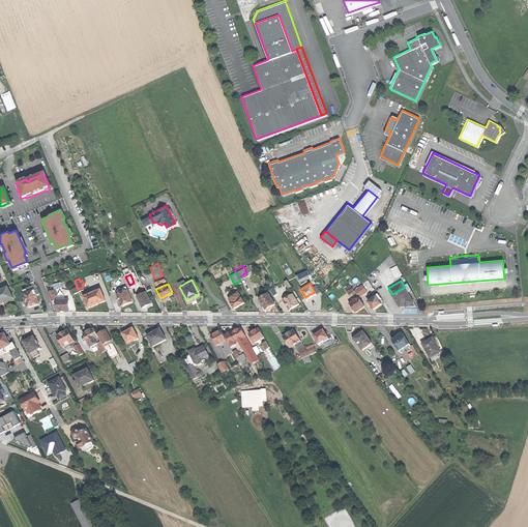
[(0,302),(1,301),(4,300),(12,296),(6,285),(3,287),(0,288),(0,302)]
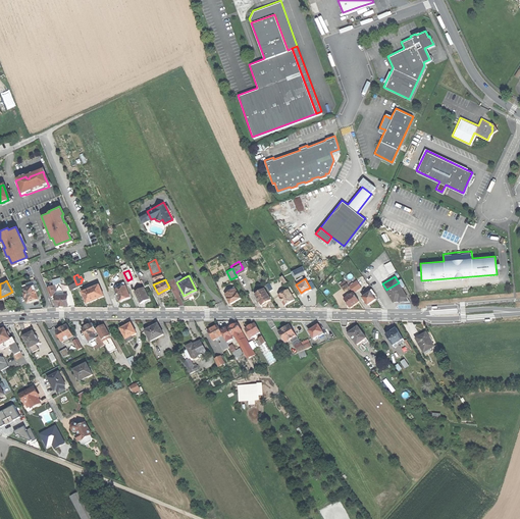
[(353,284),(351,282),(348,284),(352,291),(361,284),(359,280),(353,284)]
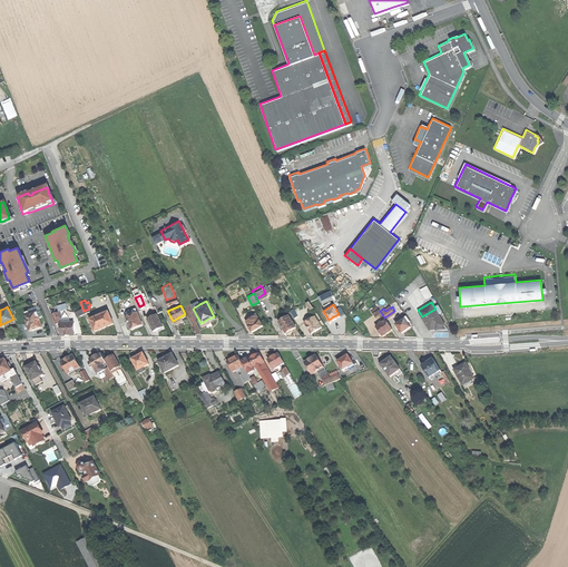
[(88,316),(94,329),(104,324),(113,321),(107,309),(88,316)]
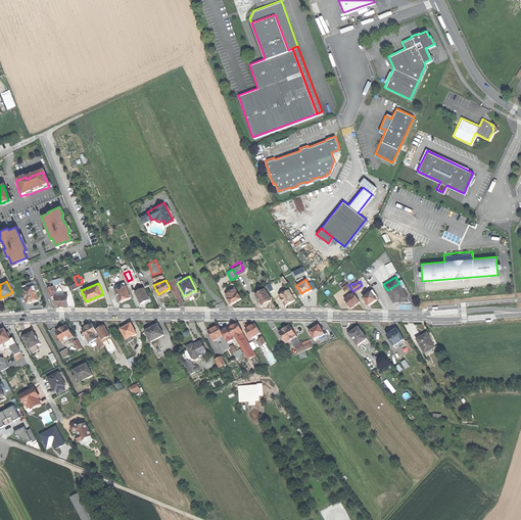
[(407,295),(399,283),(387,290),(392,300),(397,297),(398,300),(403,298),(407,295)]
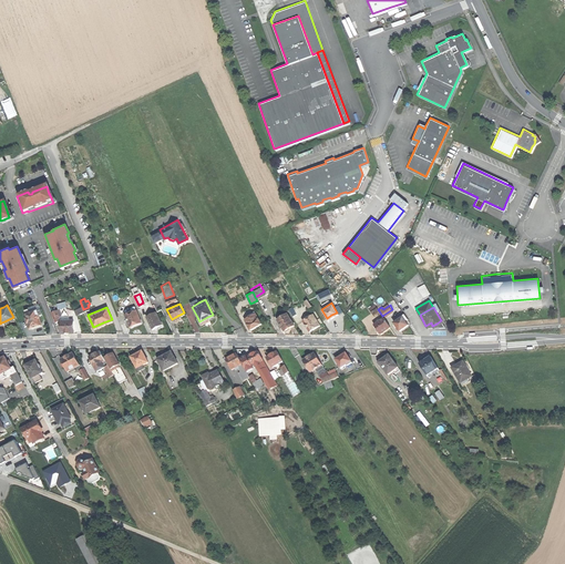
[(54,320),(59,318),(54,308),(50,310),(54,320)]
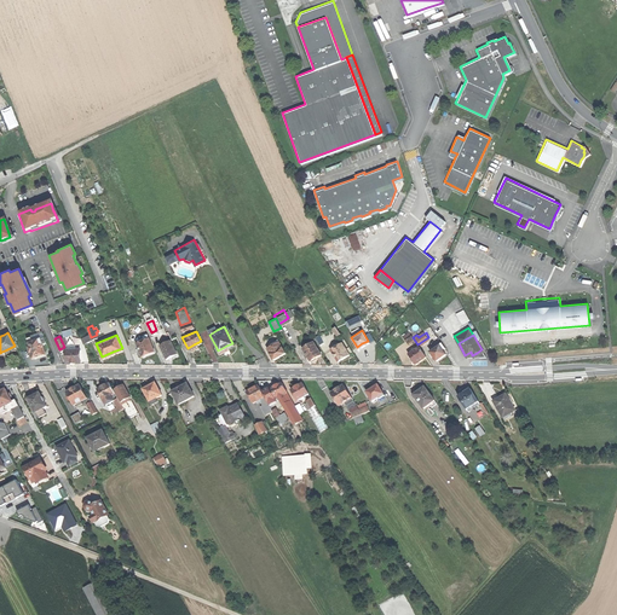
[(142,338),(134,341),(139,352),(138,352),(139,354),(143,354),(144,354),(148,352),(153,349),(148,336),(142,338)]
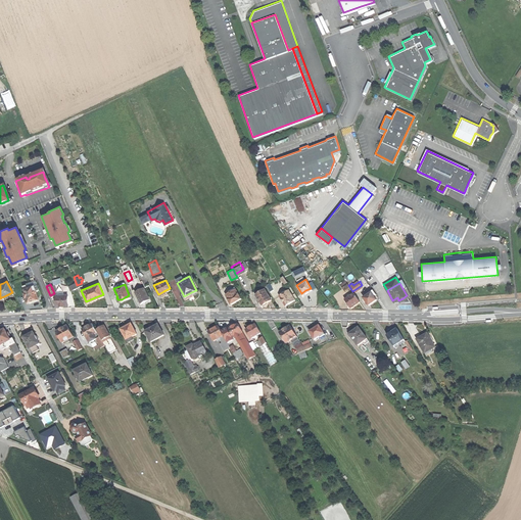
[(21,288),(26,301),(32,299),(37,298),(34,289),(33,285),(27,287),(22,288),(21,288)]
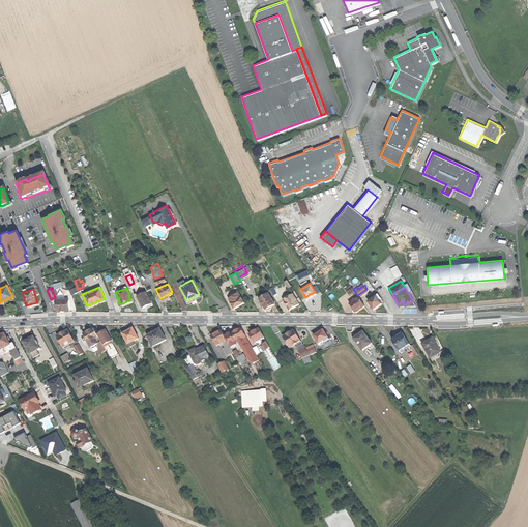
[(144,290),(136,295),(141,306),(143,305),(150,301),(144,290)]
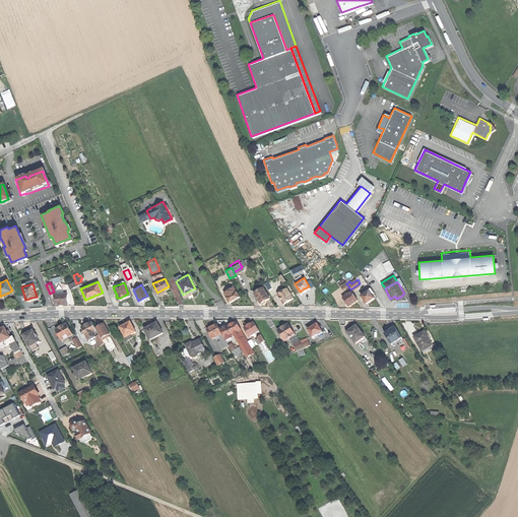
[(223,291),(228,300),(233,298),(238,295),(233,285),(228,288),(223,291)]
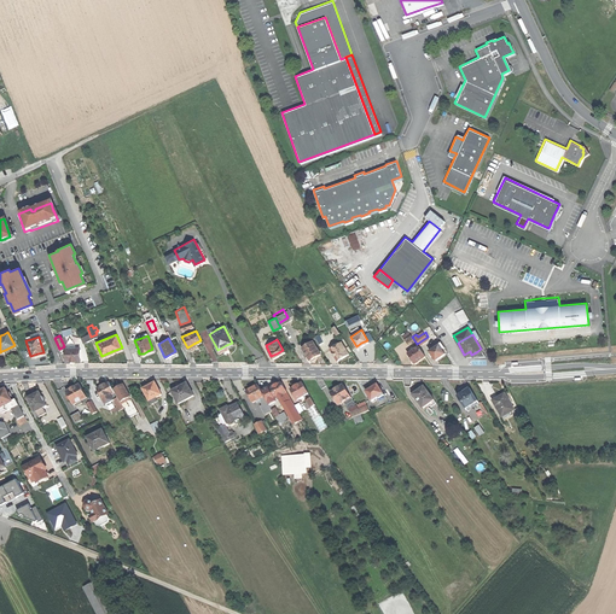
[(311,339),(301,345),(304,351),(307,356),(308,358),(314,355),(315,354),(319,351),(311,339)]
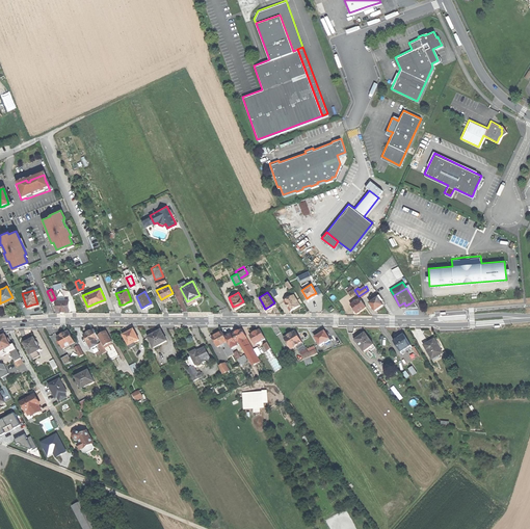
[(293,306),(298,302),(292,292),(283,298),(289,309),(293,306)]
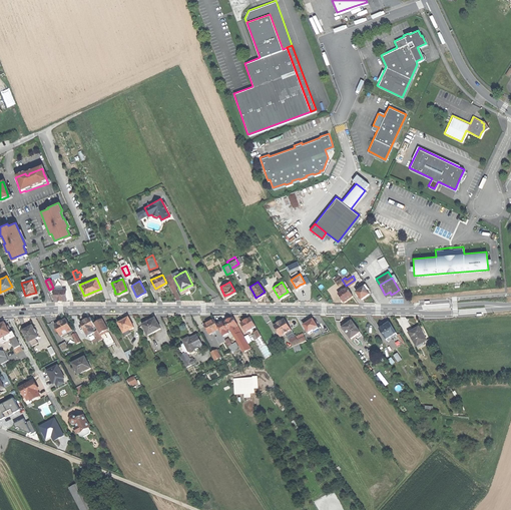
[(356,291),(358,294),(360,297),(364,295),(368,292),(365,288),(363,285),(355,290),(356,291)]
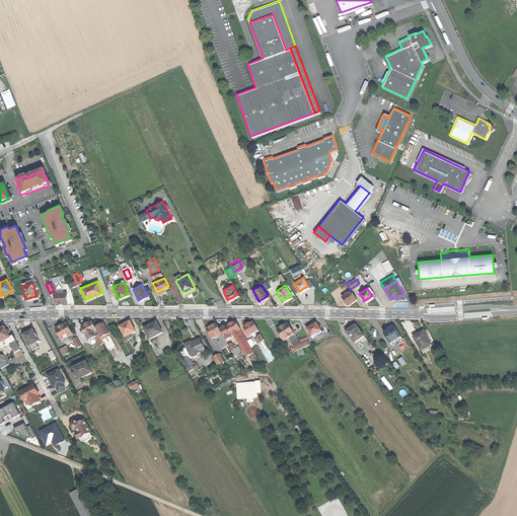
[(342,294),(341,295),(347,303),(351,300),(355,297),(350,289),(346,291),(345,290),(341,293),(342,294)]
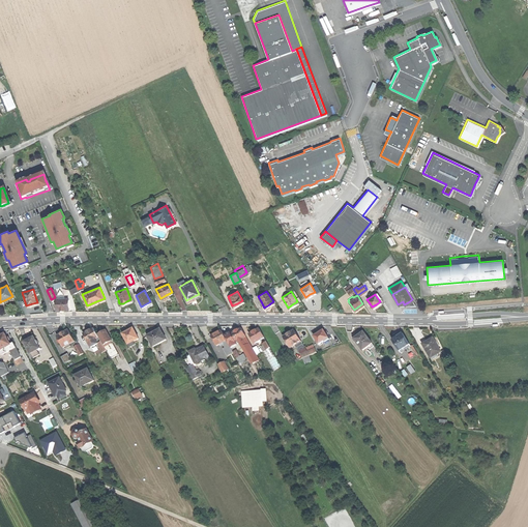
[(61,309),(67,309),(67,297),(55,298),(55,310),(61,309)]
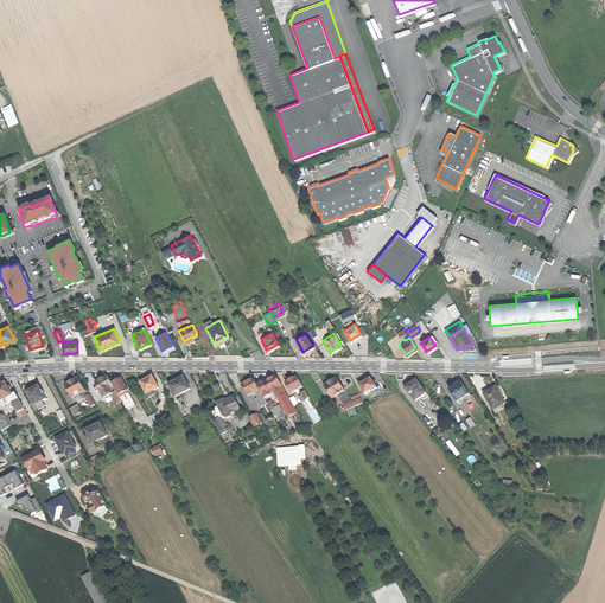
[(95,379),(101,389),(112,383),(110,380),(107,372),(100,376),(95,379)]
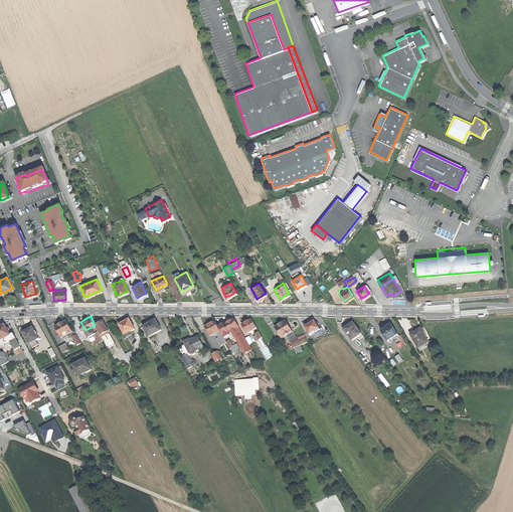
[(234,327),(238,325),(233,316),(228,319),(223,321),(228,330),(230,329),(234,327)]
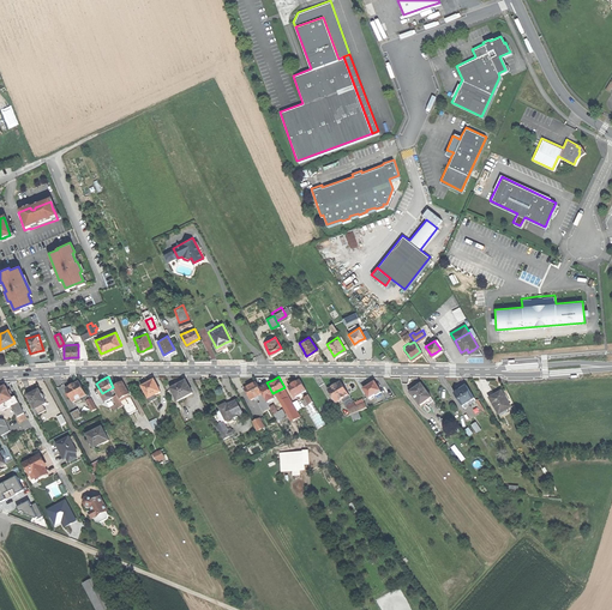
[(148,396),(154,393),(160,390),(154,378),(147,381),(142,384),(148,396)]
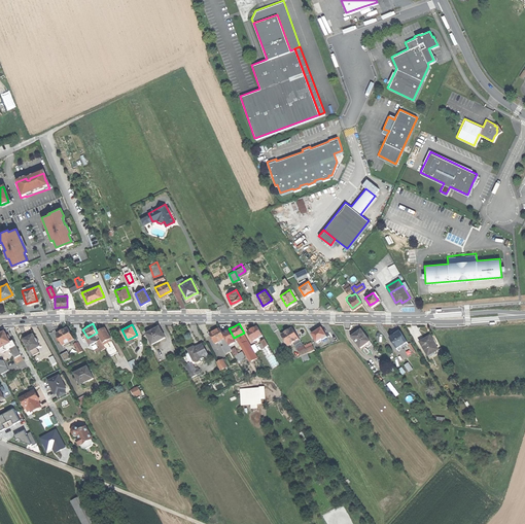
[(145,332),(151,343),(155,341),(165,336),(159,324),(151,328),(145,332)]
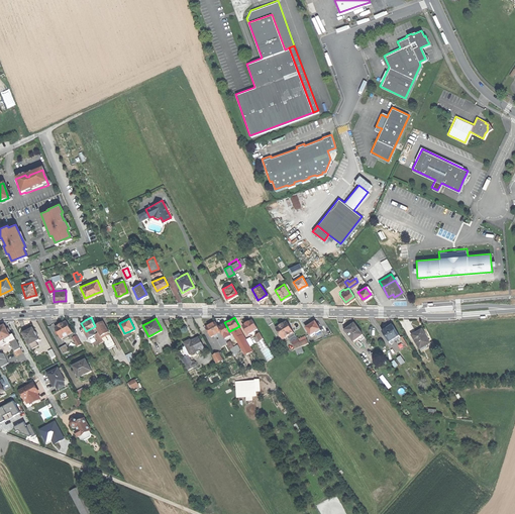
[(67,332),(71,330),(66,319),(60,322),(55,325),(61,336),(67,332)]
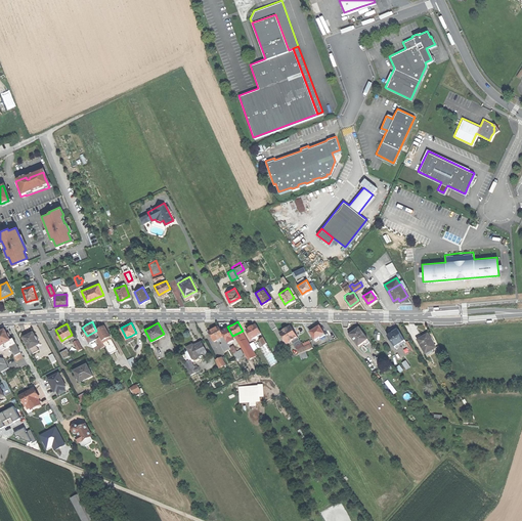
[(99,335),(101,339),(105,337),(109,335),(110,335),(103,323),(99,327),(95,329),(96,331),(99,335)]
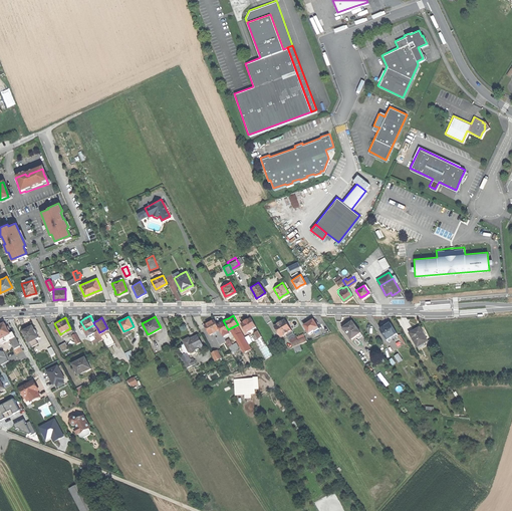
[(245,319),(241,322),(245,330),(254,325),(250,317),(245,319)]
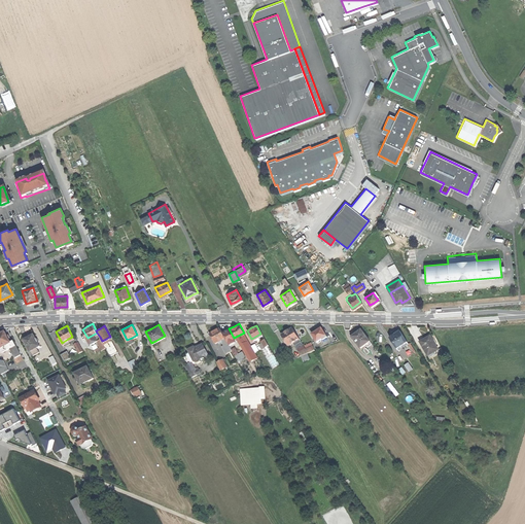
[(285,329),(280,333),(287,343),(291,341),(298,337),(291,325),(285,329)]
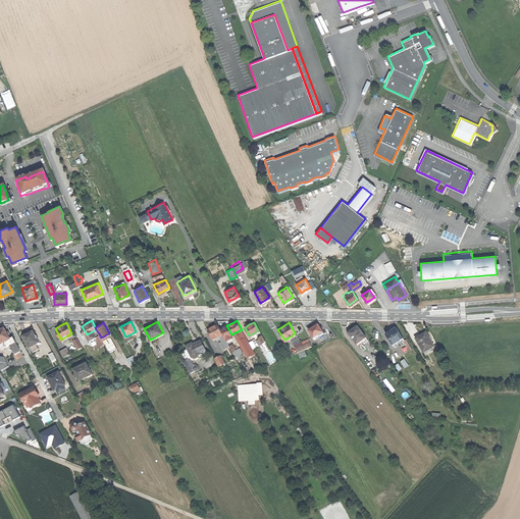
[(317,333),(322,330),(317,322),(311,326),(308,328),(313,336),(317,333)]
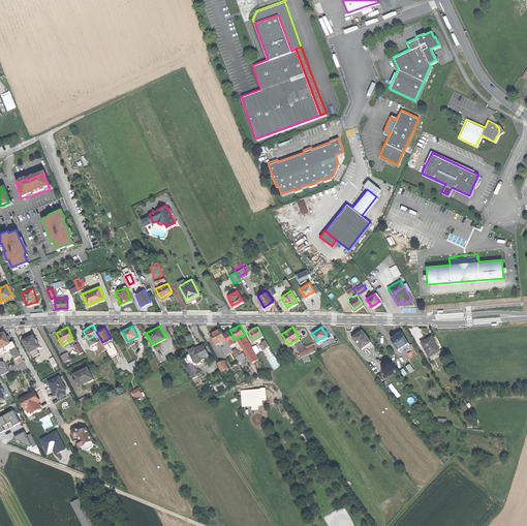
[(222,341),(225,339),(222,333),(220,329),(215,332),(210,334),(216,344),(222,341)]
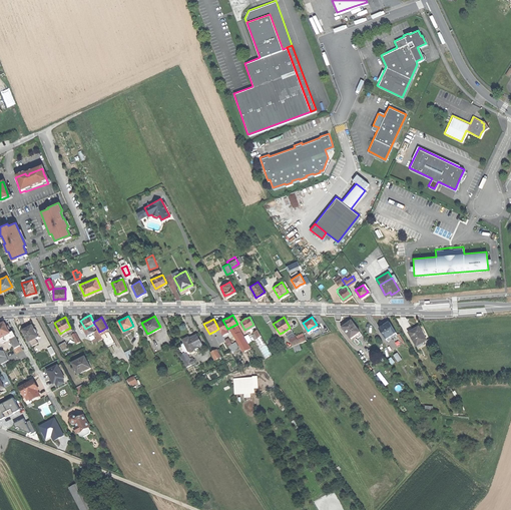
[(354,333),(359,330),(350,319),(345,323),(341,326),(350,337),(354,333)]
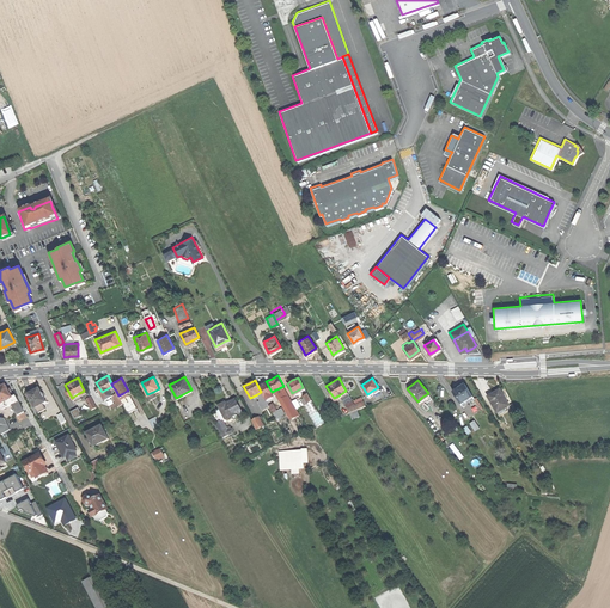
[(266,381),(257,385),(261,392),(264,397),(272,392),(266,381)]
